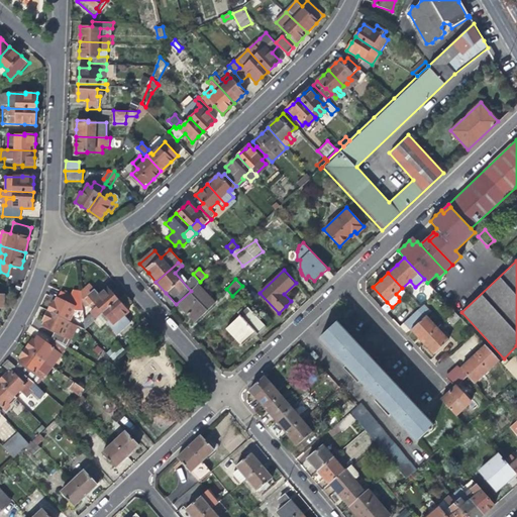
[(197,285),(191,291),(176,304),(184,313),(187,311),(190,314),(194,319),(213,302),(197,285)]
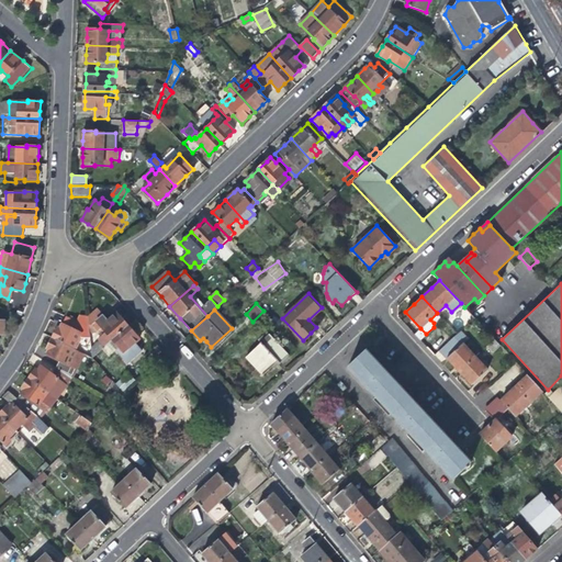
[(104,315),(92,325),(89,328),(90,337),(92,352),(92,357),(104,347),(128,325),(124,321),(117,313),(109,321),(104,315)]
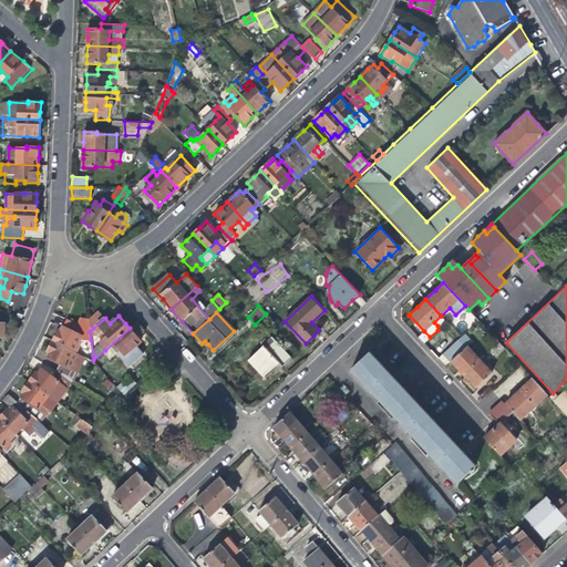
[(434,322),(437,326),(444,319),(441,316),(434,322)]
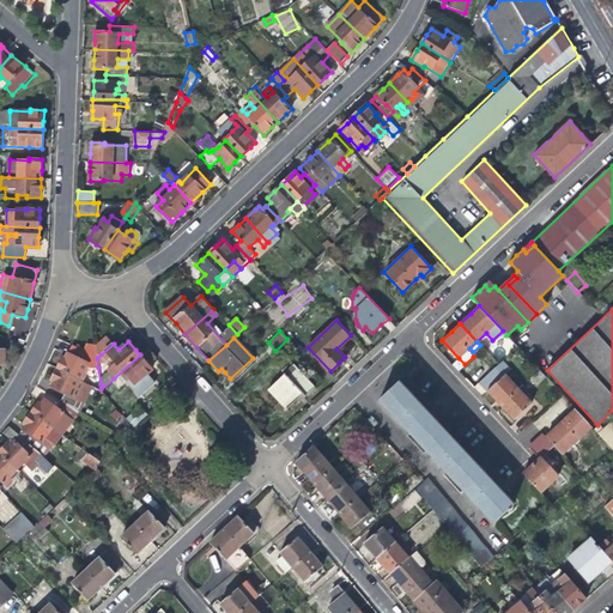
[(84,353),(73,347),(70,353),(68,353),(66,356),(66,358),(62,357),(58,369),(90,384),(98,389),(101,389),(101,384),(89,378),(91,374),(86,372),(89,366),(98,368),(97,358),(96,346),(87,346),(84,353)]
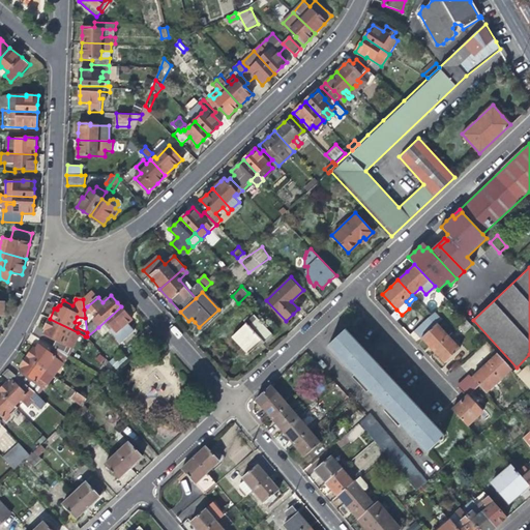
[(126,313),(121,306),(98,327),(87,336),(91,341),(108,326),(121,341),(134,329),(127,323),(131,319),(126,313)]
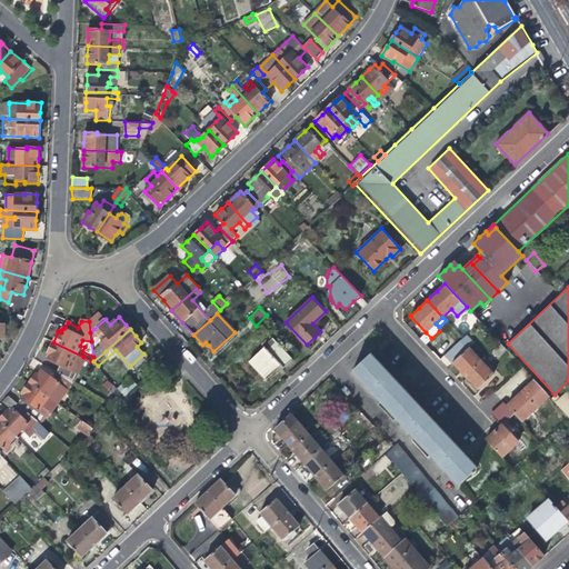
[(431,338),(426,332),(420,337),(426,343),(431,338)]
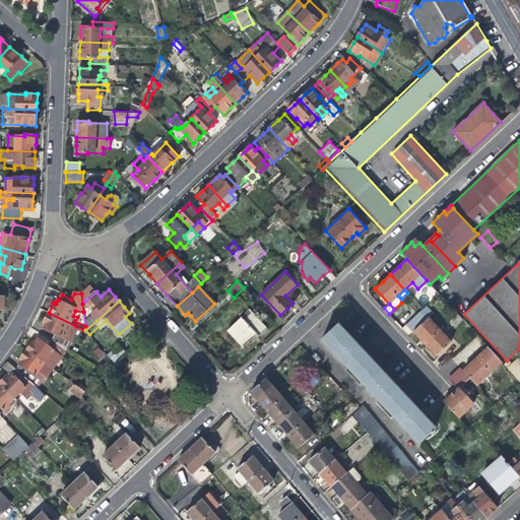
[(247,306),(239,314),(241,317),(226,330),(242,347),(251,339),(256,334),(258,336),(267,328),(247,306)]
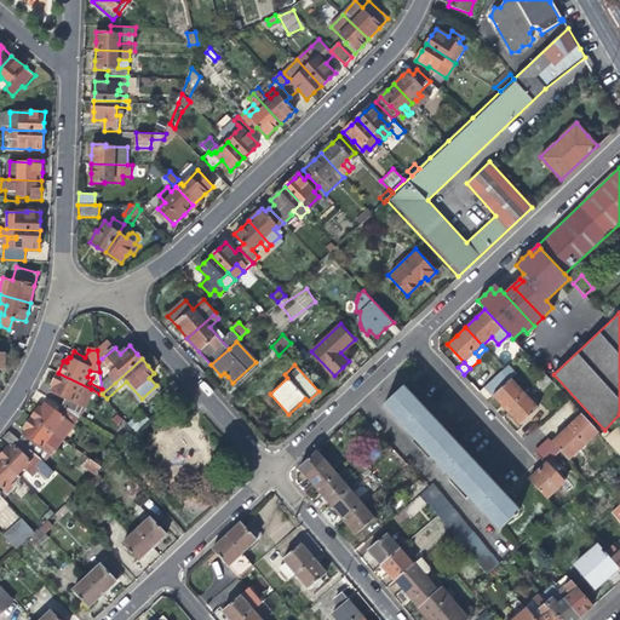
[(495,400),(505,411),(523,394),(511,380),(510,380),(501,371),(483,386),(495,400)]
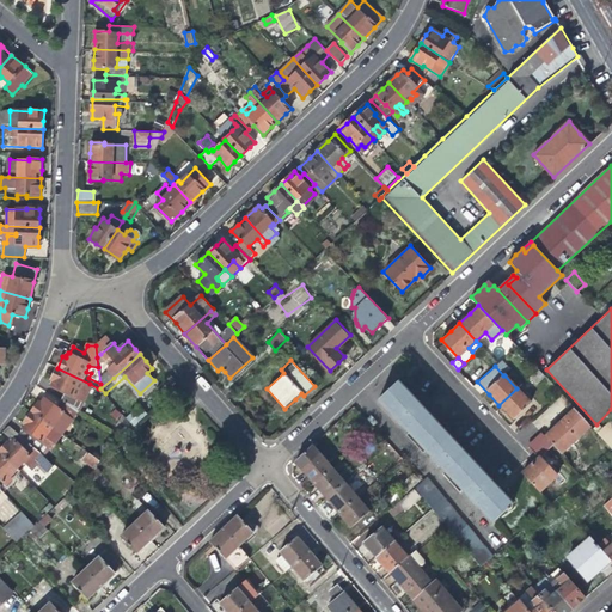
[(54,381),(51,386),(63,392),(60,399),(77,409),(90,384),(57,368),(54,375),(51,380),(54,381)]
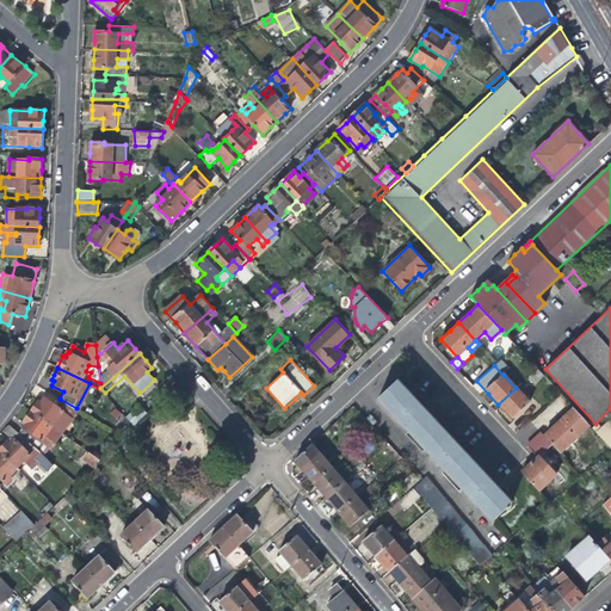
[(543,378),(537,371),(530,378),(536,386),(543,378)]
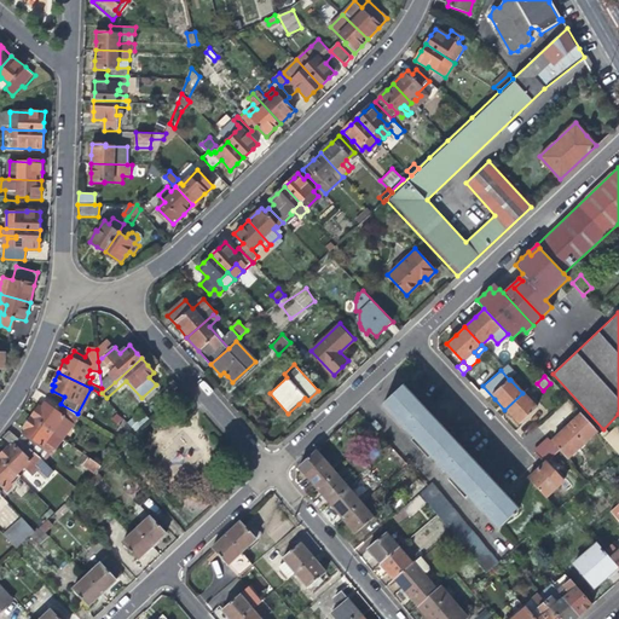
[(404,386),(385,404),(499,528),(519,510),(503,493),(504,493),(501,490),(497,486),(464,451),(462,447),(458,444),(458,445),(427,410),(424,406),(421,403),(421,404),(404,386)]
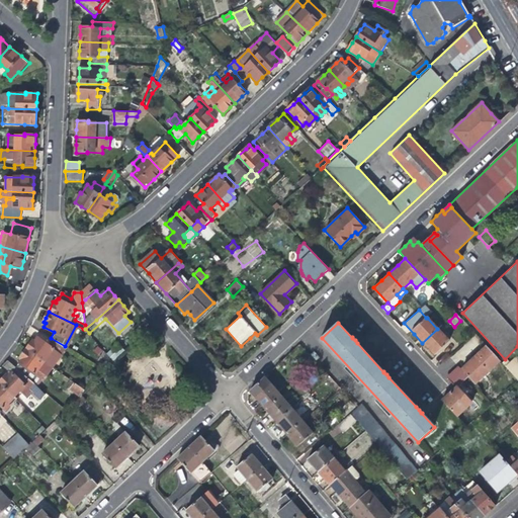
[(449,342),(437,329),(422,343),(430,351),(434,356),(449,342)]
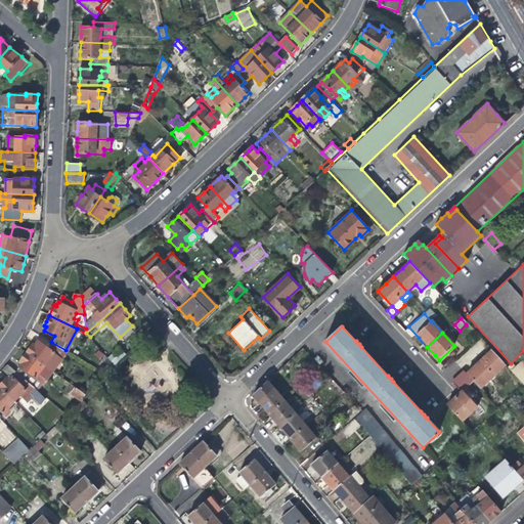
[(32,344),(27,351),(52,370),(67,351),(66,350),(51,342),(47,347),(38,340),(35,344),(33,343),(32,344)]
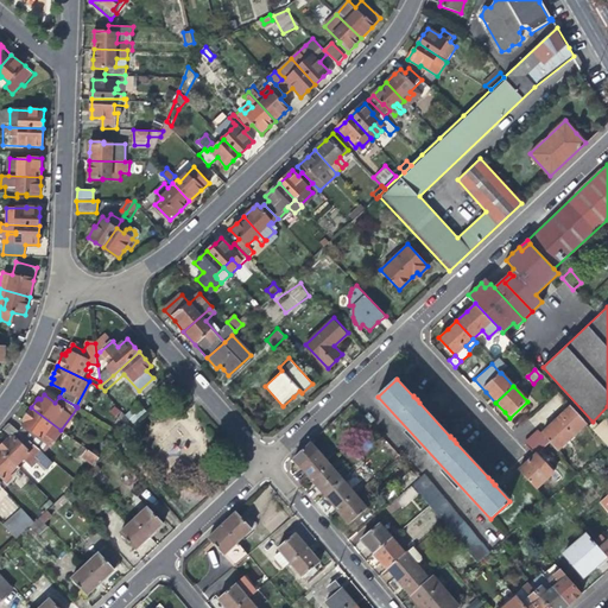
[(137,403),(125,416),(134,424),(146,411),(137,403)]
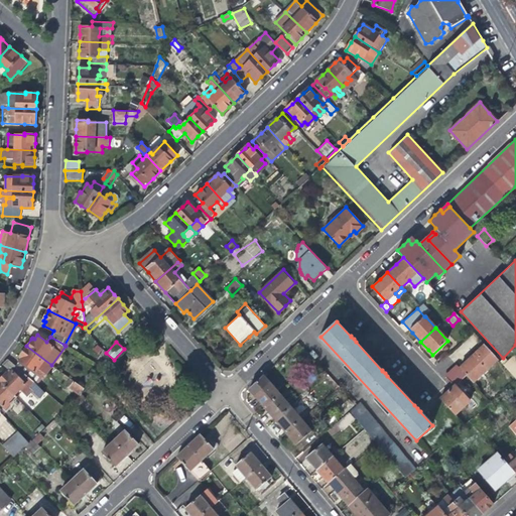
[(21,357),(14,365),(24,373),(39,386),(45,377),(39,372),(41,369),(46,373),(51,365),(26,346),(22,353),(19,356),(21,357)]
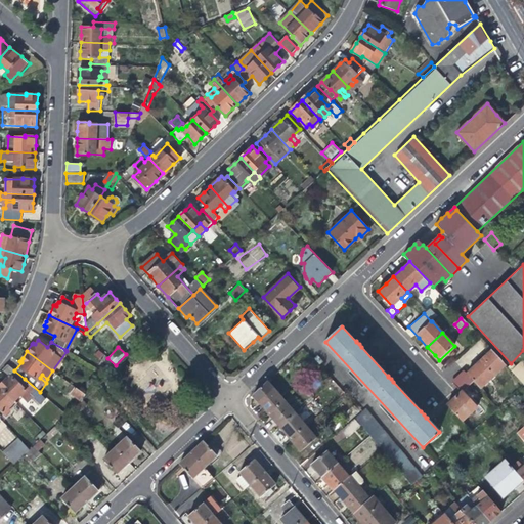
[(467,374),(480,389),(506,365),(492,351),(480,361),(467,374)]
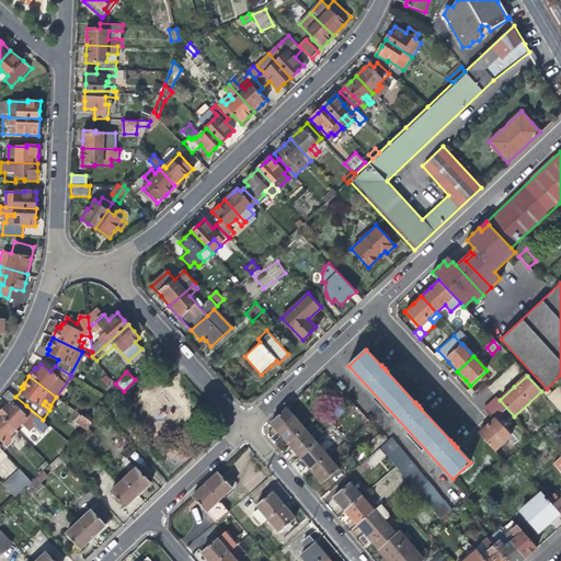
[(560,385),(547,396),(560,412),(560,411),(560,385)]
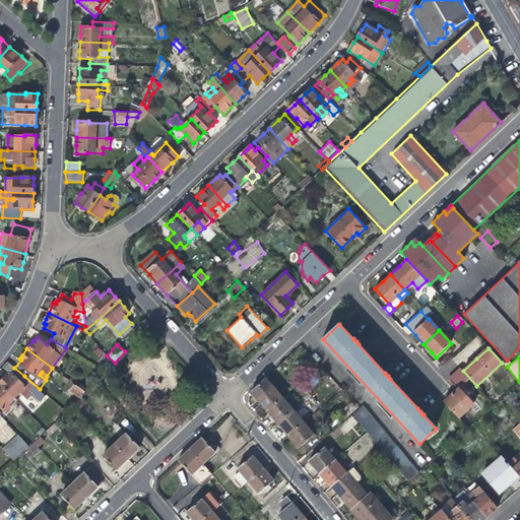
[(19,381),(24,376),(14,368),(7,362),(2,367),(8,373),(4,376),(0,380),(0,384),(13,398),(25,386),(19,381)]
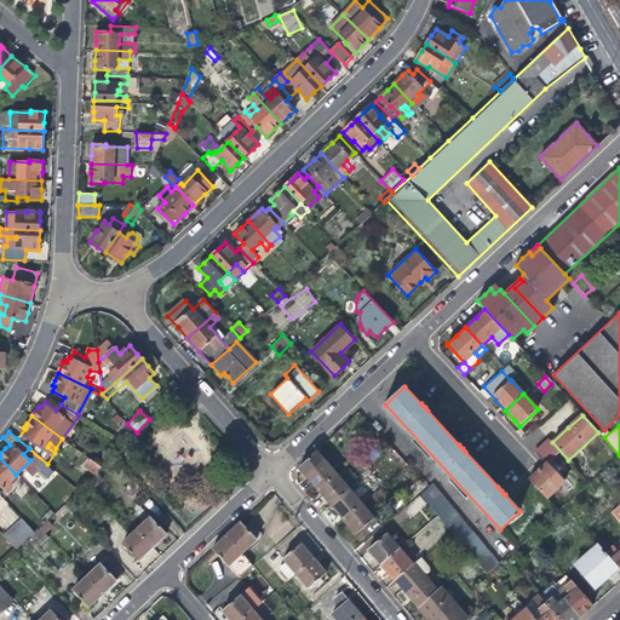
[(74,453),(84,461),(87,457),(76,448),(74,453)]
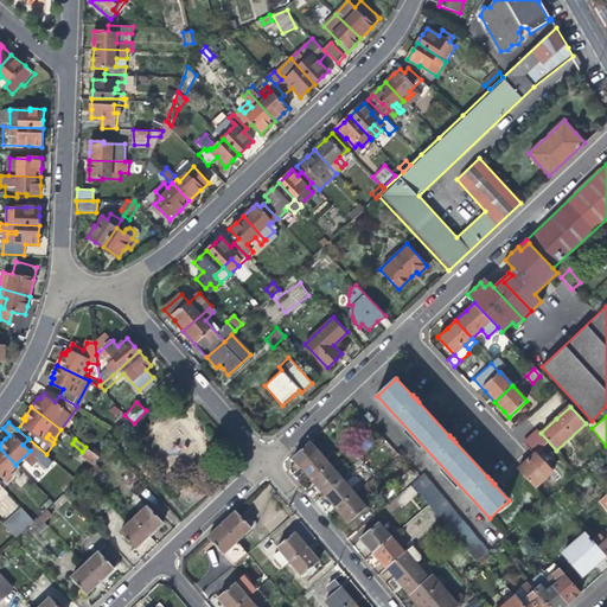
[(305,471),(312,479),(330,464),(311,441),(293,458),(305,471)]
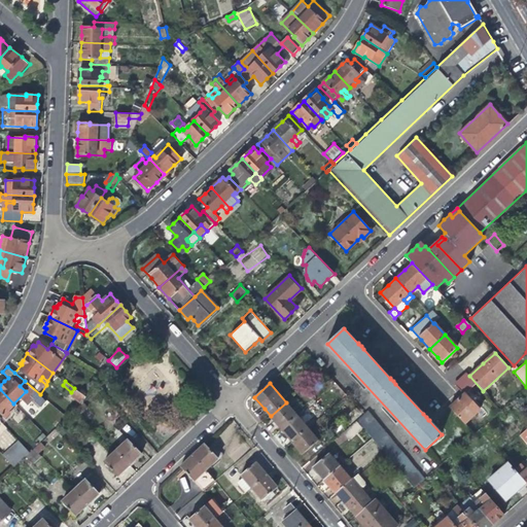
[(85,395),(74,388),(71,392),(70,394),(80,402),(85,395)]
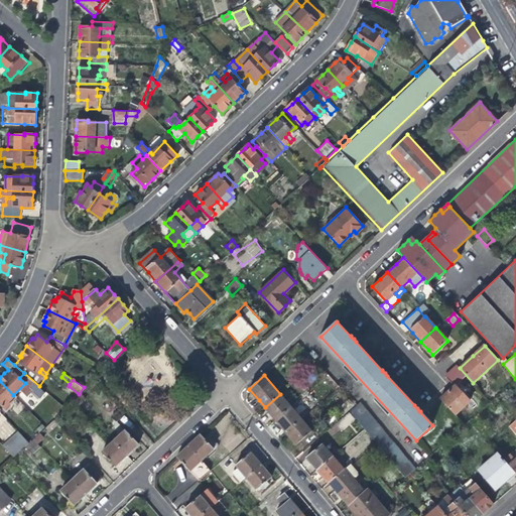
[(0,403),(2,406),(13,395),(0,381),(0,403)]
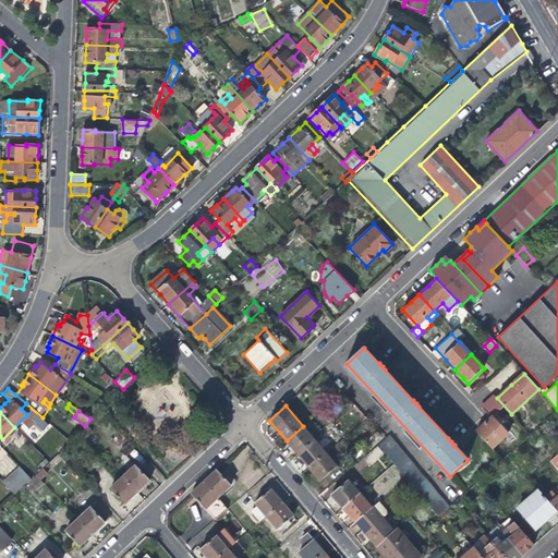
[(31,419),(27,414),(14,427),(17,429),(26,421),(27,422),(31,419)]
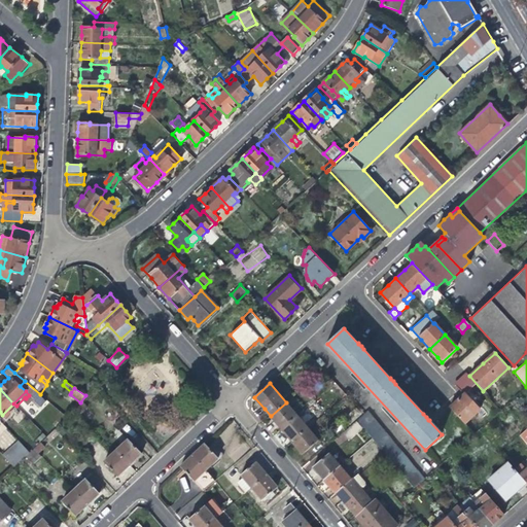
[(455,400),(448,407),(464,424),(479,410),(463,393),(455,400)]
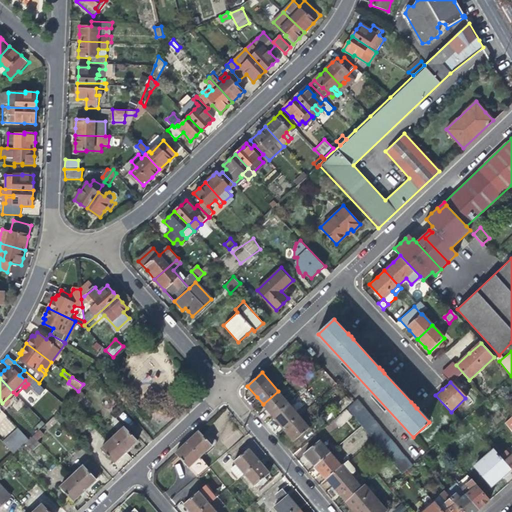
[(80,389),(78,391),(73,396),(78,401),(84,394),(80,389)]
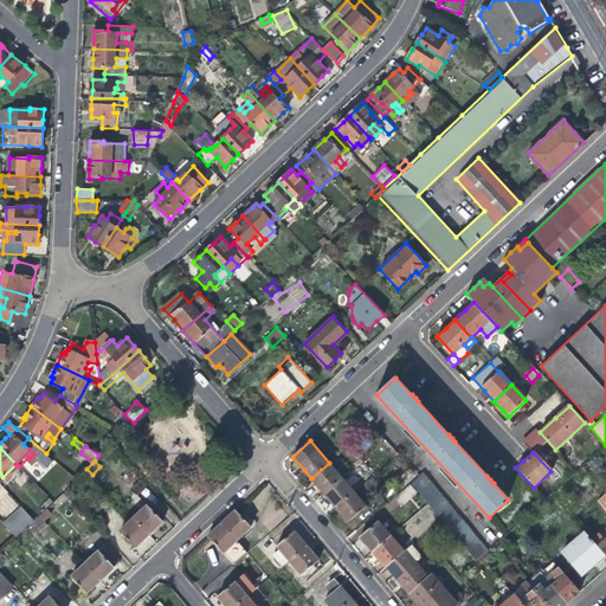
[(341,478),(329,463),(311,478),(318,487),(323,494),(341,478)]
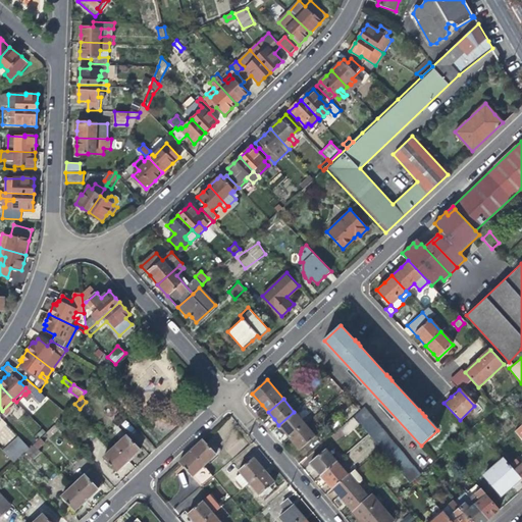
[(358,410),(353,405),(342,414),(347,420),(358,410)]
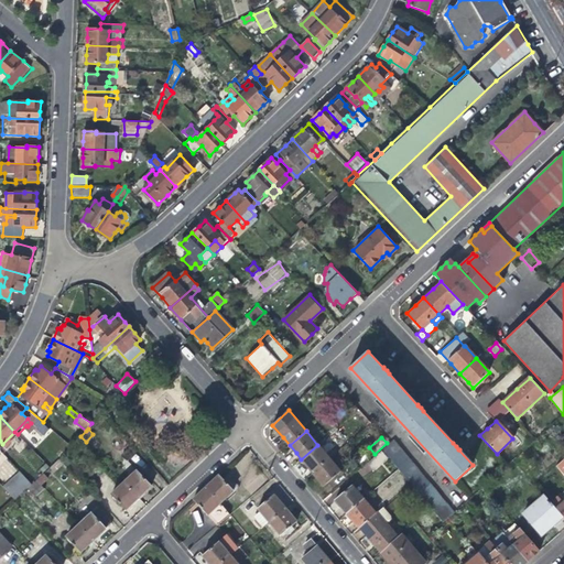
[(393,441),(382,449),(443,522),(454,513),(393,441)]
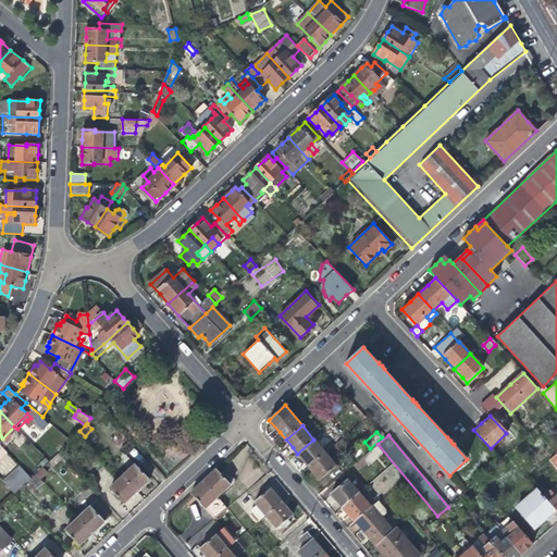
[(325,453),(313,440),(297,454),(305,461),(309,467),(325,453)]
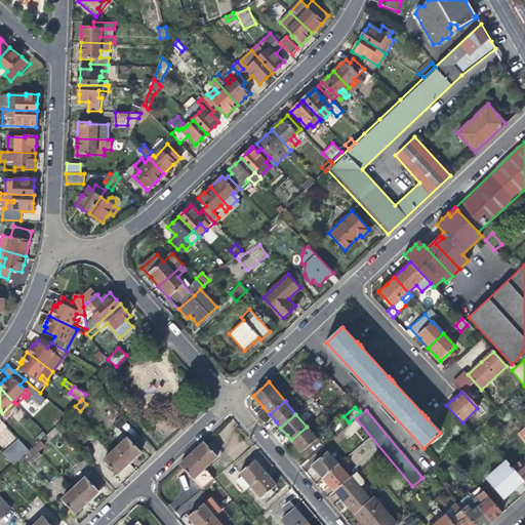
[(355,419),(340,432),(347,439),(361,427),(355,419)]
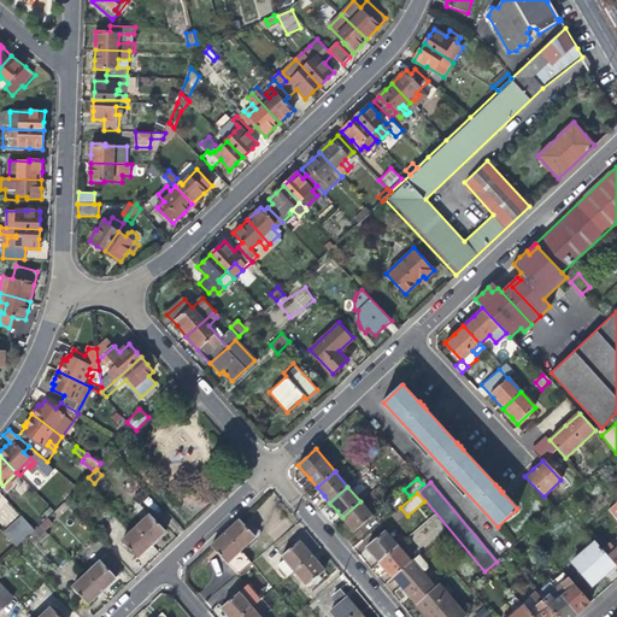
[(372,516),(360,501),(342,517),(348,524),(354,533),(372,516)]
